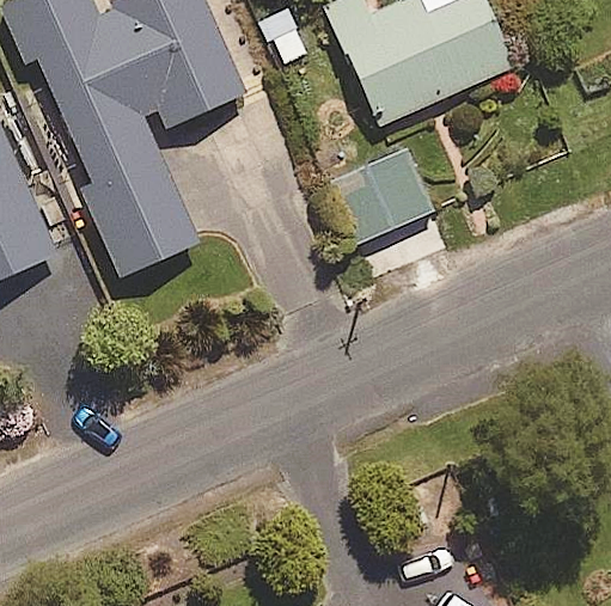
[(118,275),(196,243),(142,117),(157,111),(164,127),(243,93),(202,0),(110,0),(93,7),(90,0),(11,0),(0,5),(0,6),(24,63),(37,59),(91,185),(81,189),(118,275)]
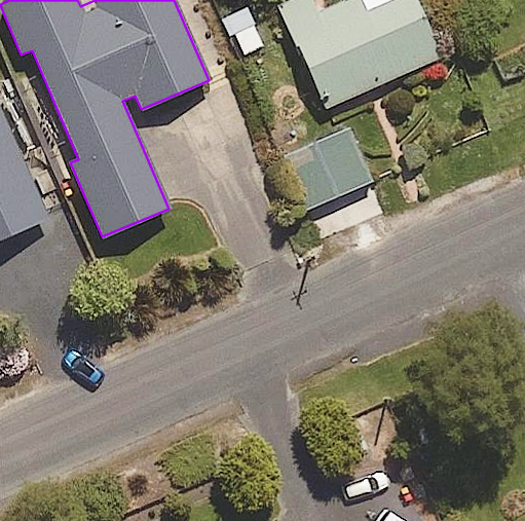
[(442,57),(415,0),(346,0),(319,13),(312,0),(296,0),(279,7),(326,109),(442,57)]
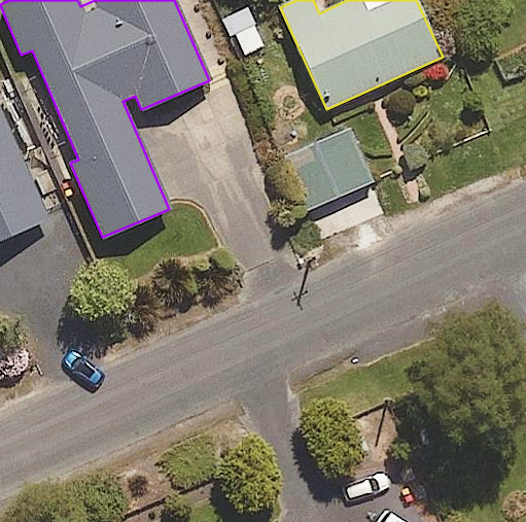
[(246,8),(222,21),(242,60),(266,47),(246,8)]
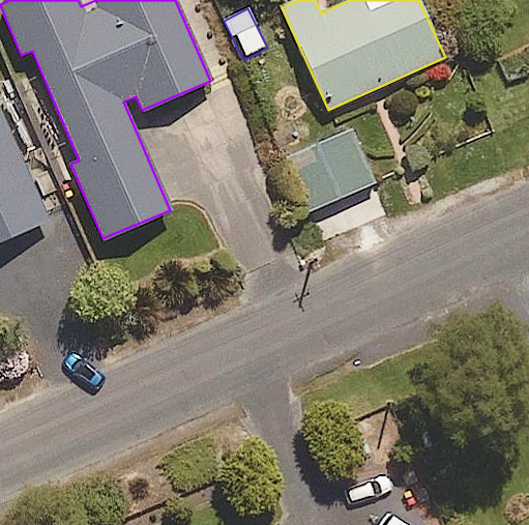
[(0,239),(46,220),(0,116),(0,239)]
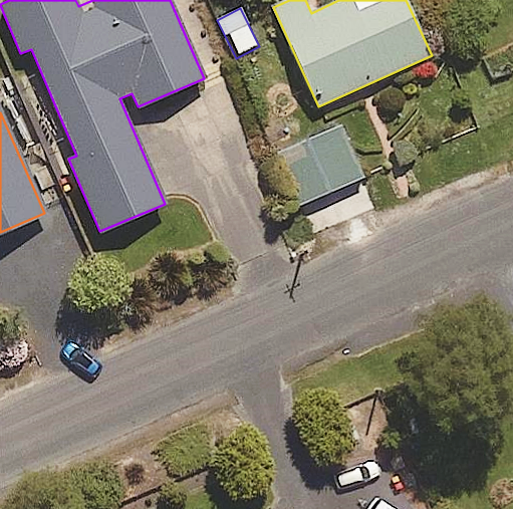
[(362,179),(339,128),(275,157),(297,208),(362,179)]
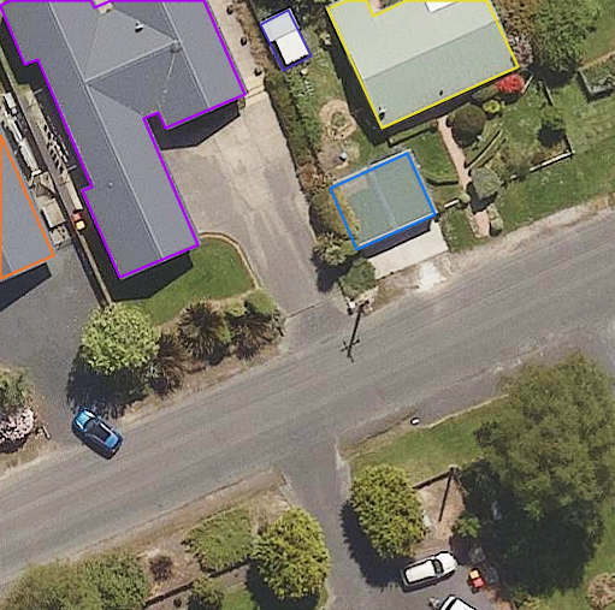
All buildings are outlined.
